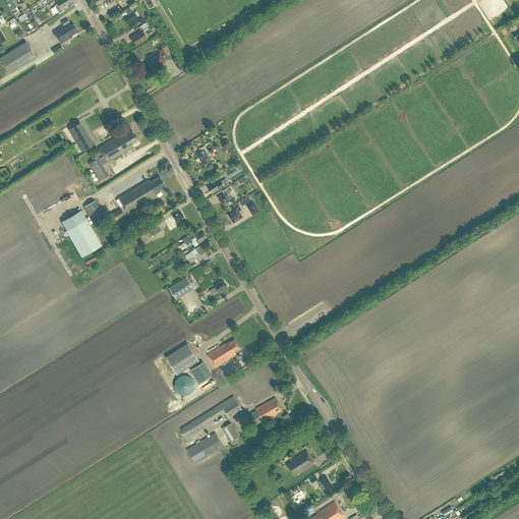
[(10,0),(5,0),(6,2),(5,2),(11,11),(15,9),(13,5),(14,5),(12,0),(10,0)]
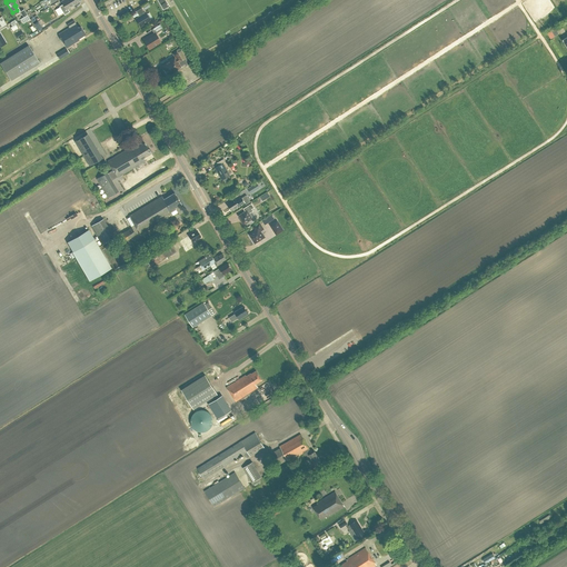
[(58,5),(52,8),(56,13),(61,11),(62,12),(67,9),(66,7),(76,0),(60,0),(61,2),(57,5),(58,5)]
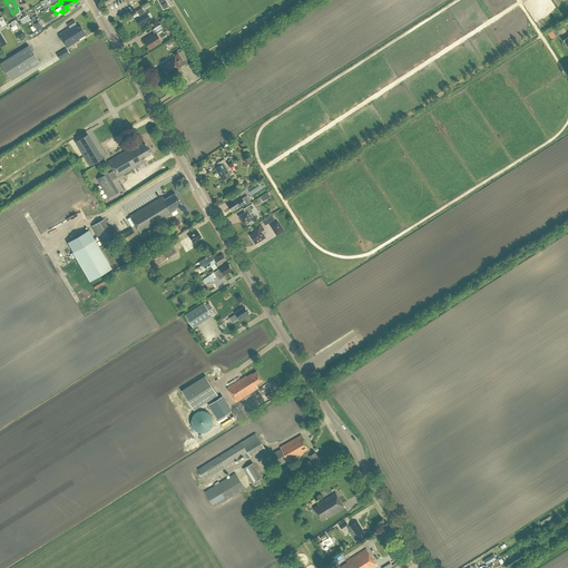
[(143,11),(139,6),(134,9),(137,15),(134,17),(138,23),(148,18),(144,11),(143,11)]
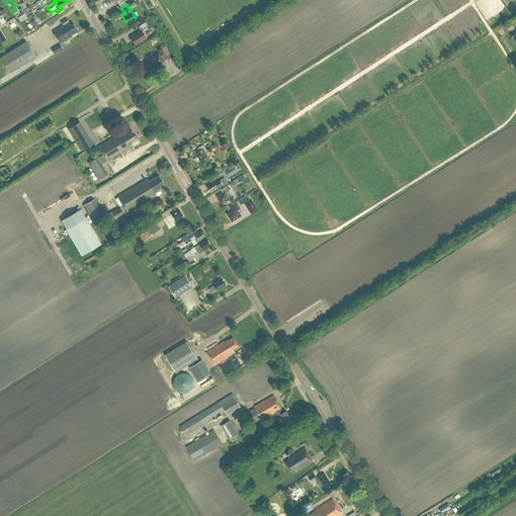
[(19,19),(25,15),(20,6),(17,8),(20,13),(16,15),(19,19)]
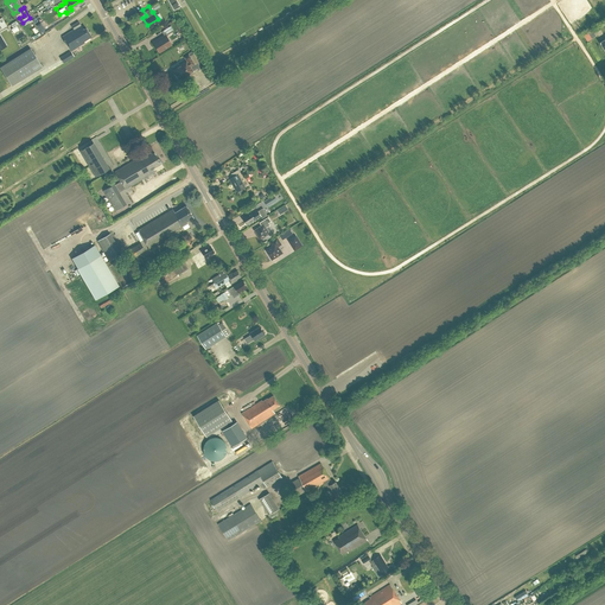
[(81,26),(76,19),(69,24),(71,27),(59,34),(69,49),(82,40),(82,39),(89,34),(84,25),(81,26)]
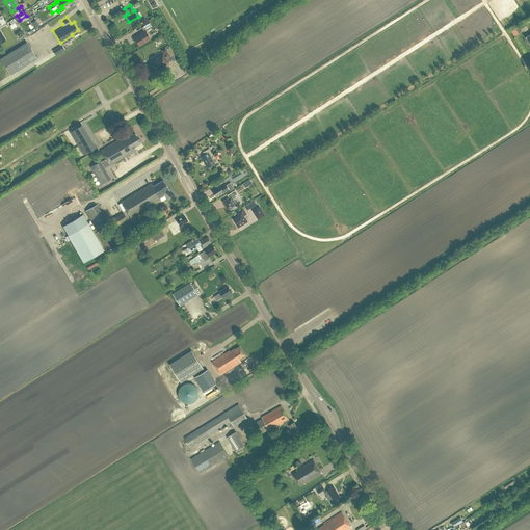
[(148,37),(143,29),(150,25),(148,21),(139,26),(141,30),(139,31),(139,30),(136,32),(136,33),(132,35),(137,44),(148,37)]
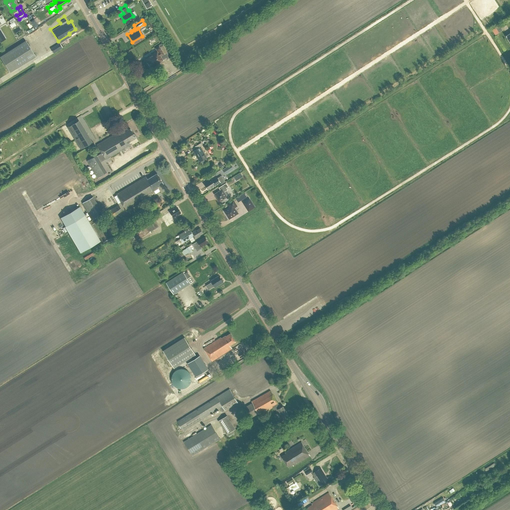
[(33,54),(24,39),(0,54),(0,58),(8,70),(33,54)]
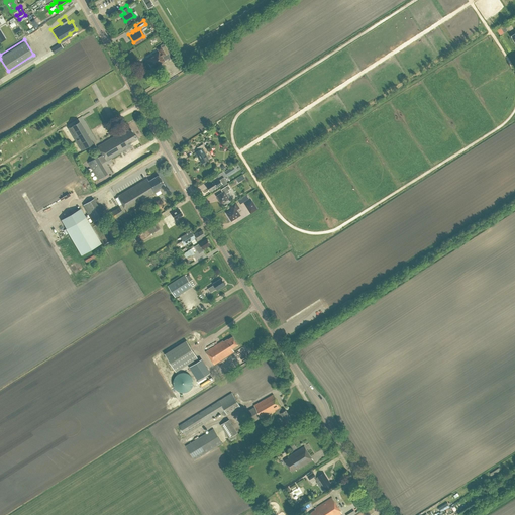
[(169,54),(163,43),(159,45),(159,44),(155,46),(157,49),(150,54),(150,55),(145,58),(150,67),(164,59),(163,58),(169,54)]
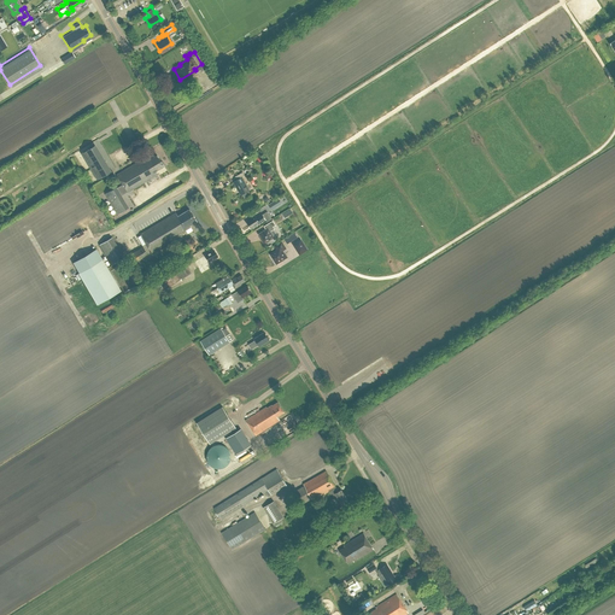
[(99,154),(95,147),(92,144),(80,151),(95,176),(107,169),(101,158),(99,153),(99,154)]
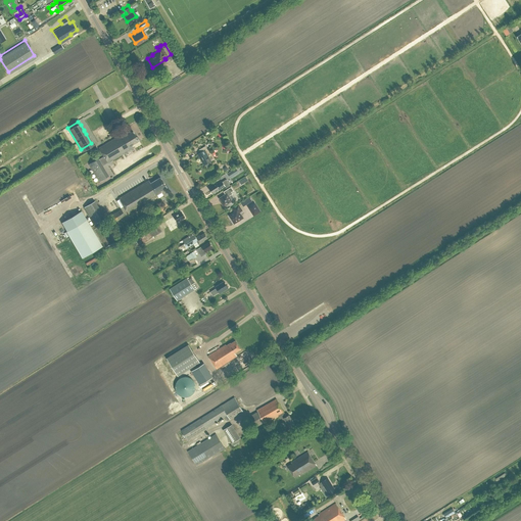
[(137,138),(131,129),(125,133),(125,131),(119,135),(117,133),(97,146),(102,154),(97,157),(96,156),(88,161),(99,179),(107,175),(100,163),(105,160),(106,160),(132,145),(130,143),(137,138)]
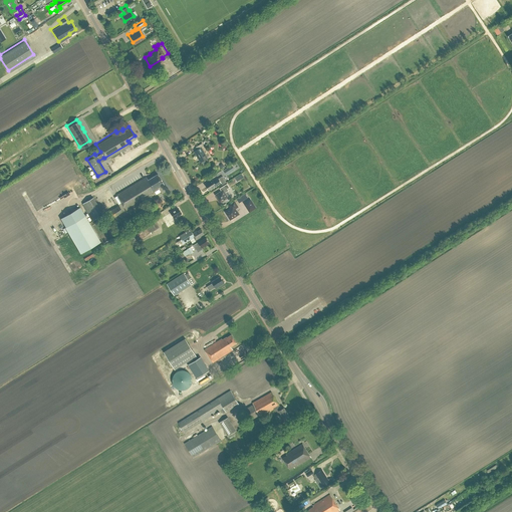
[(194,145),(196,148),(193,149),(199,160),(200,160),(202,163),(207,160),(205,157),(206,156),(200,146),(202,145),(200,142),(194,145)]
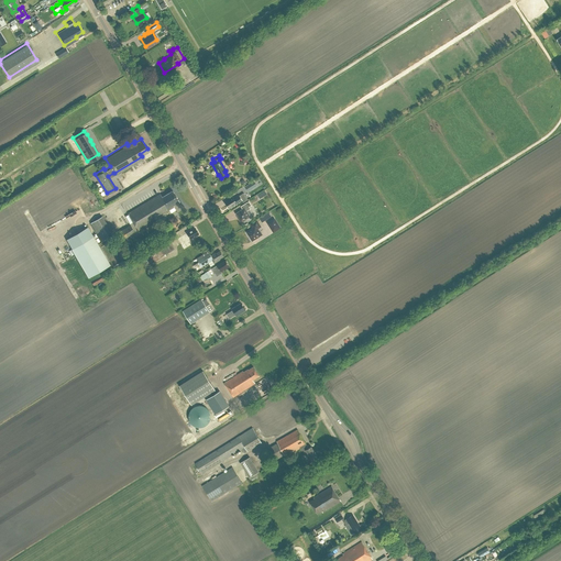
[(177,199),(171,188),(160,195),(157,191),(125,211),(136,228),(167,209),(166,208),(172,205),(171,202),(177,199)]
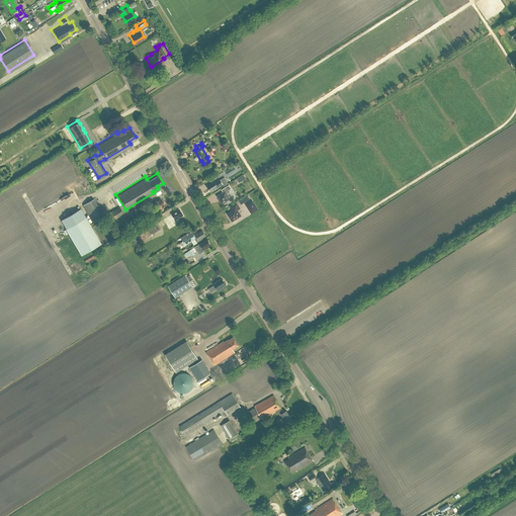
[(227,182),(223,176),(219,178),(213,181),(212,179),(205,184),(208,190),(221,182),(223,184),(227,182)]
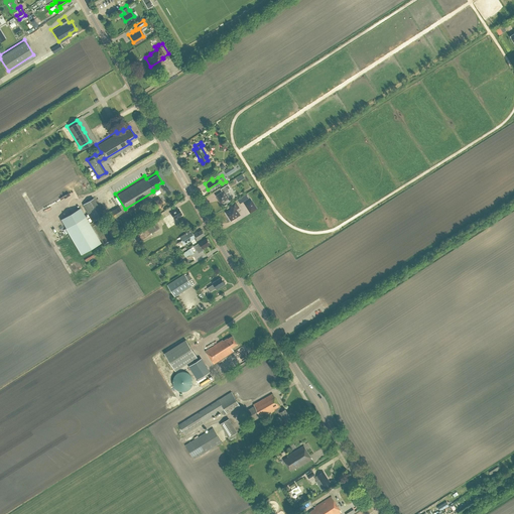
[(230,195),(227,189),(228,188),(227,187),(229,185),(226,182),(221,185),(222,188),(215,194),(217,198),(217,199),(219,202),(223,200),(223,199),(228,197),(230,195)]
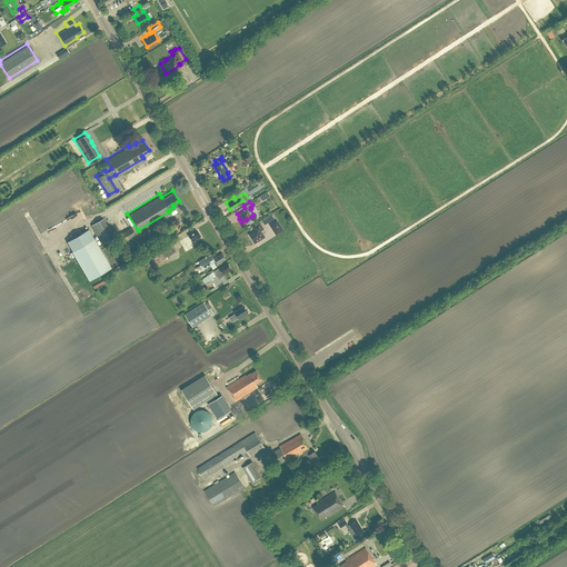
[(275,232),(281,228),(275,218),(268,222),(275,232)]
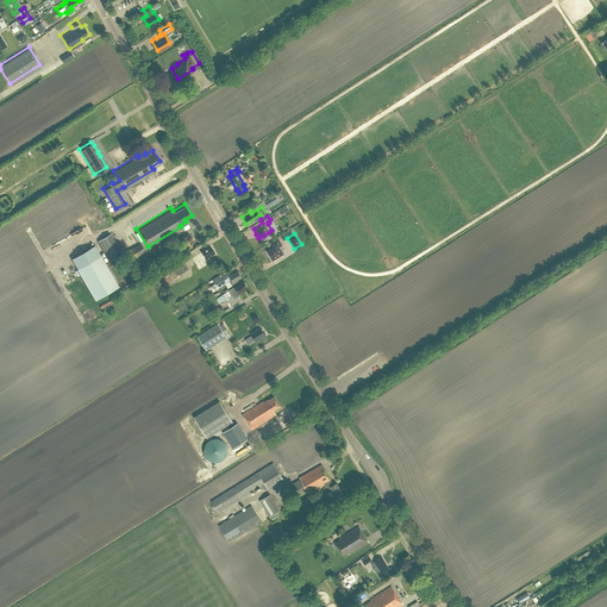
[(271,257),(281,251),(276,244),(280,243),(276,236),(269,241),(271,243),(264,248),(271,257)]
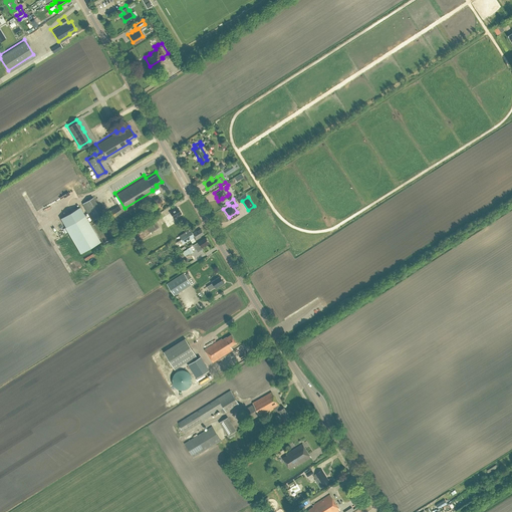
[(112,216),(121,211),(116,203),(104,211),(108,217),(112,215),(112,216)]
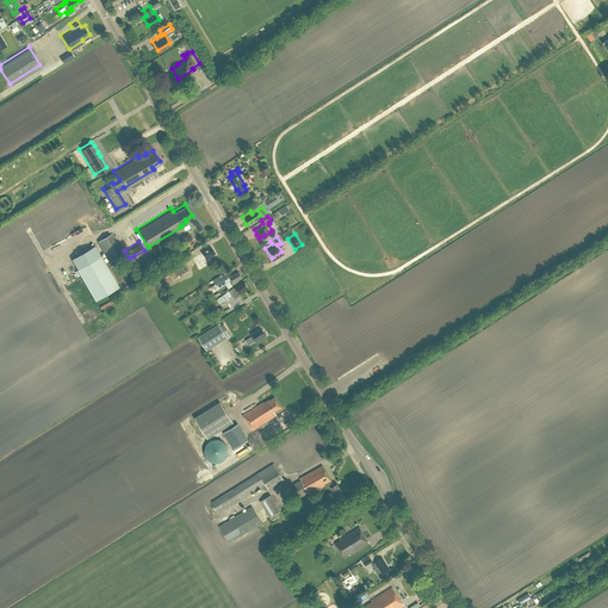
[(115,242),(101,249),(107,260),(121,253),(115,242)]
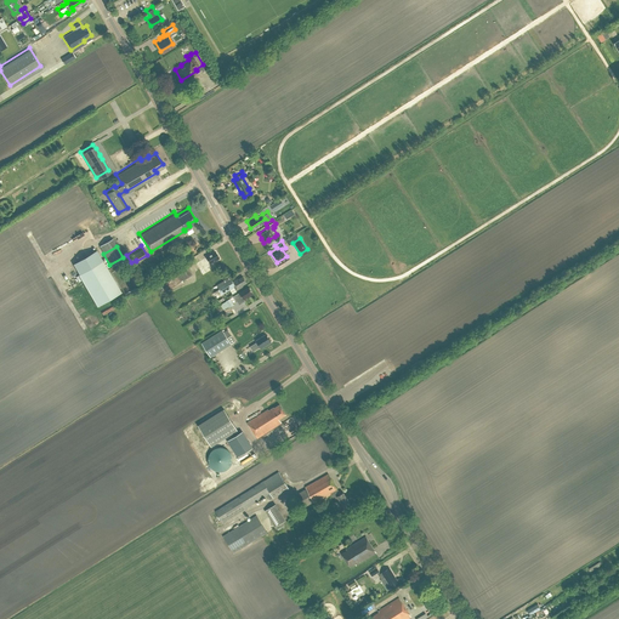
[(213,249),(204,254),(204,255),(206,260),(208,261),(209,261),(217,256),(213,249)]
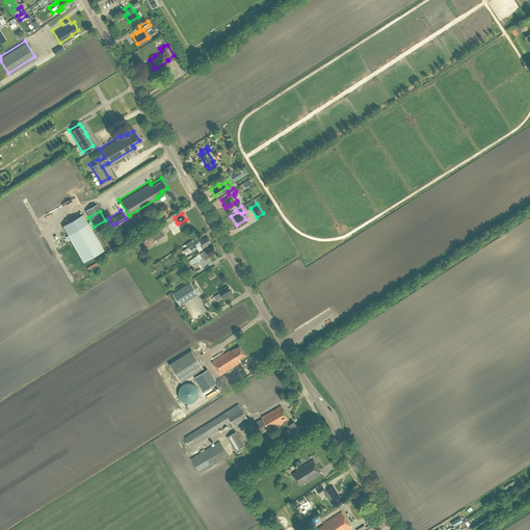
[(82,260),(102,248),(86,220),(65,233),(82,260)]
